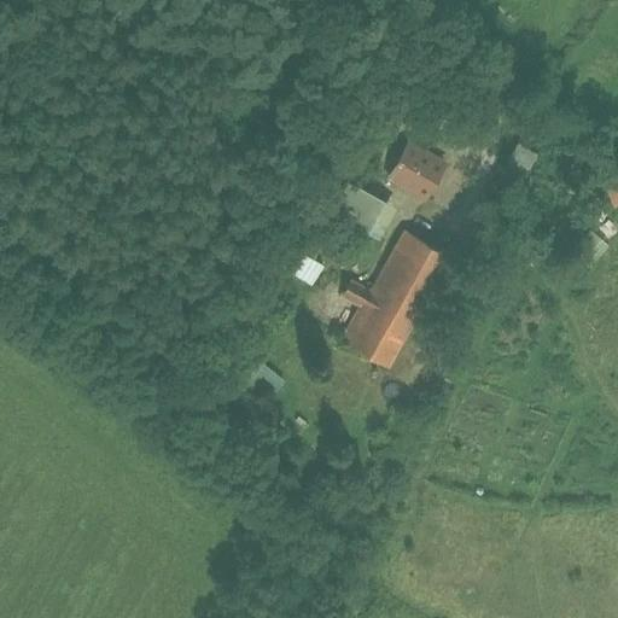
[(408,143),(388,178),(424,198),(444,163),(408,143)]
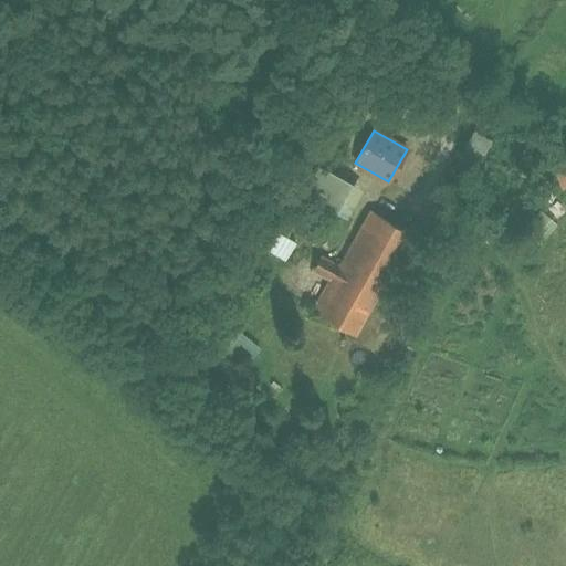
[(475,132),(460,159),(478,169),(493,143),(475,132)]
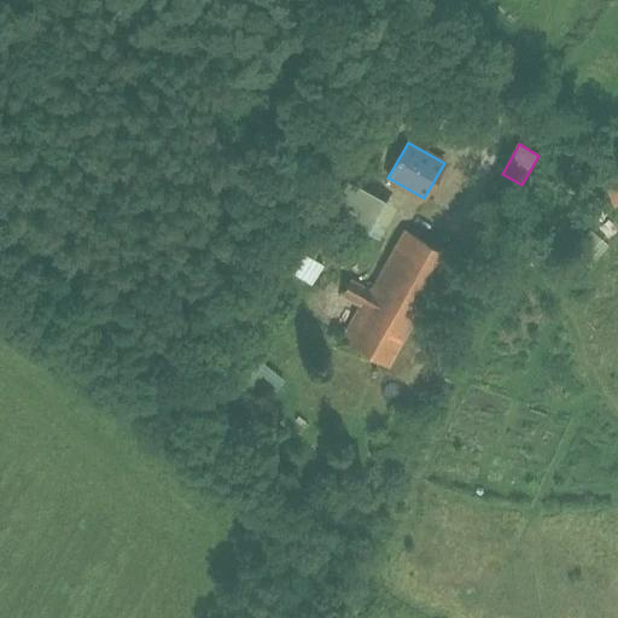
[(330,182),(316,217),(371,238),(384,204),(330,182)]
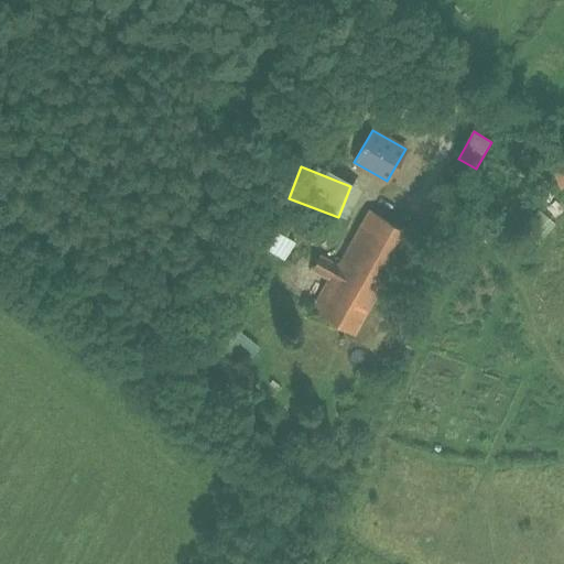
[(530,207),(513,226),(531,242),(549,225),(530,207)]
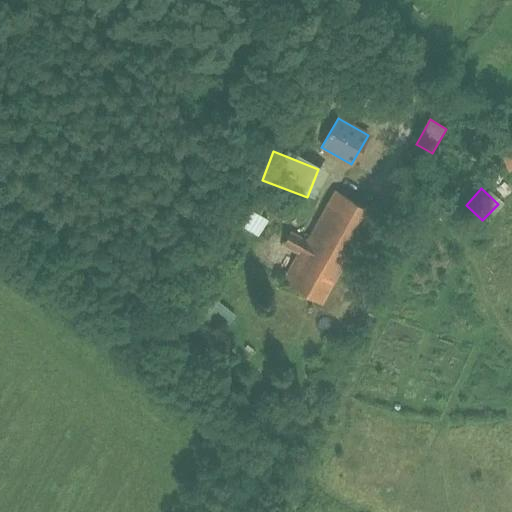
[(316,261),(335,272),(345,254),(350,257),(374,216),(333,193),(305,243),(302,247),(319,256),(316,261)]
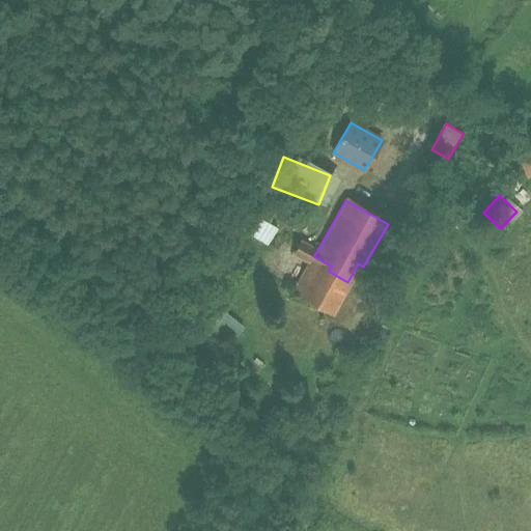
[(266,253),(281,231),(260,217),(245,239),(266,253)]
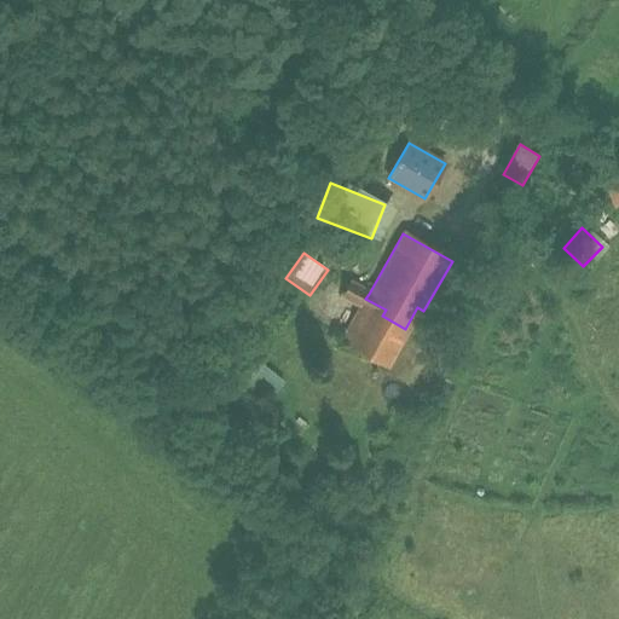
[(365,299),(369,294),(348,282),(341,296),(360,307),(341,340),(385,365),(405,329),(382,316),(386,310),(365,299)]
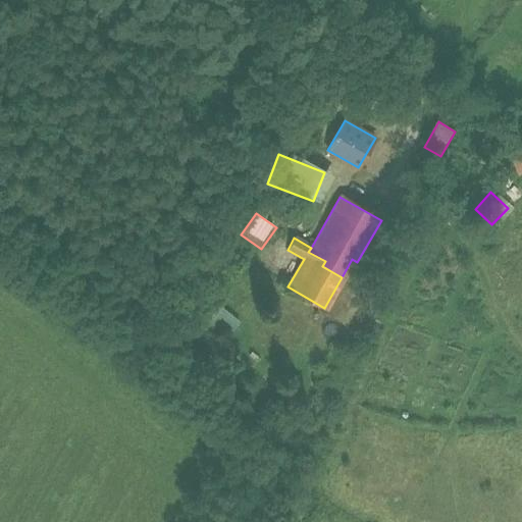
[(223,338),(239,320),(220,304),(204,322),(223,338)]
